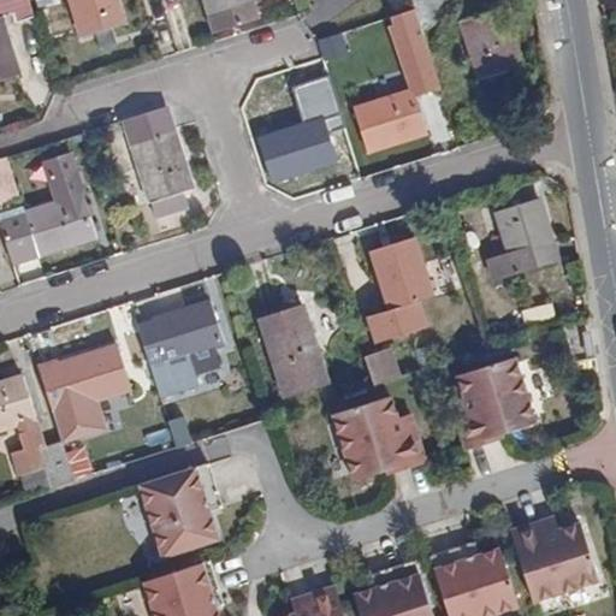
[(29,0),(0,0),(0,80),(21,73),(4,17),(13,13),(18,25),(35,19),(29,0)]
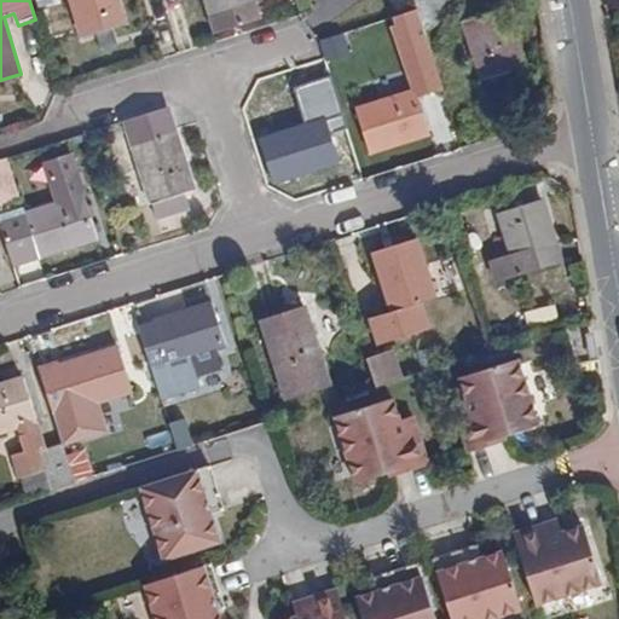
[(69,0),(81,38),(97,33),(113,28),(127,22),(120,0),(69,0)]
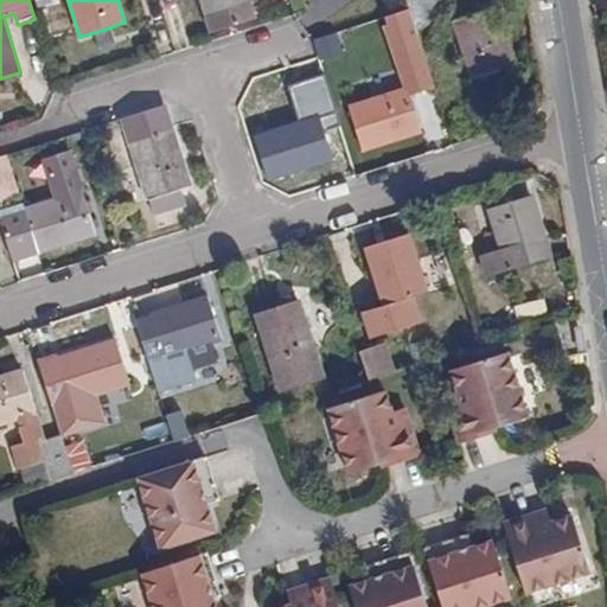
[(202,0),(212,33),(256,19),(251,2),(259,0),(202,0)]
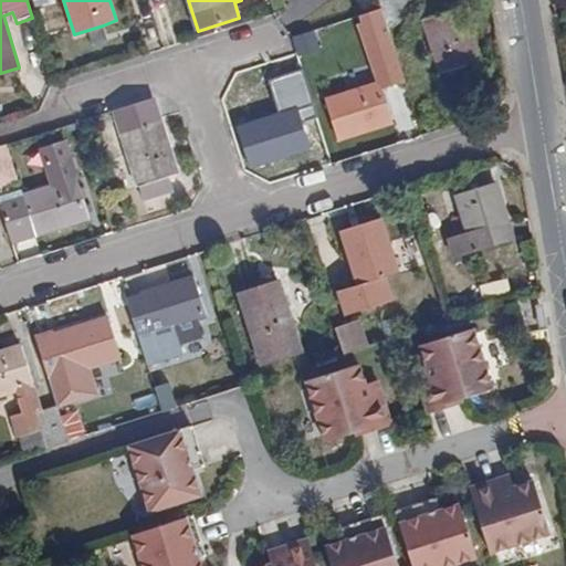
[(379,0),(381,8),(362,14),(363,22),(359,24),(370,59),(376,58),(377,61),(396,54),(386,22),(410,14),(406,0),(379,0)]
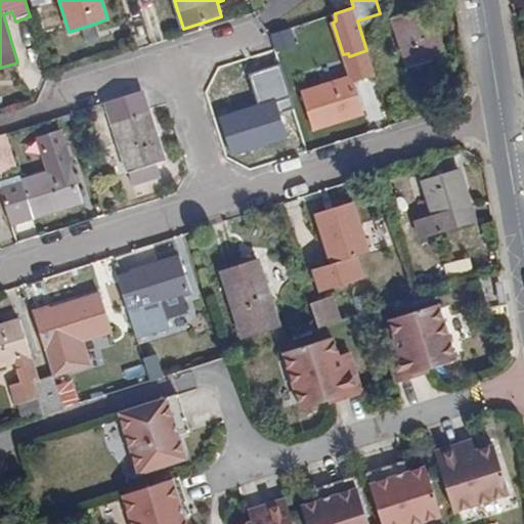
[(445,55),(429,6),(392,18),(410,67),(445,55)]
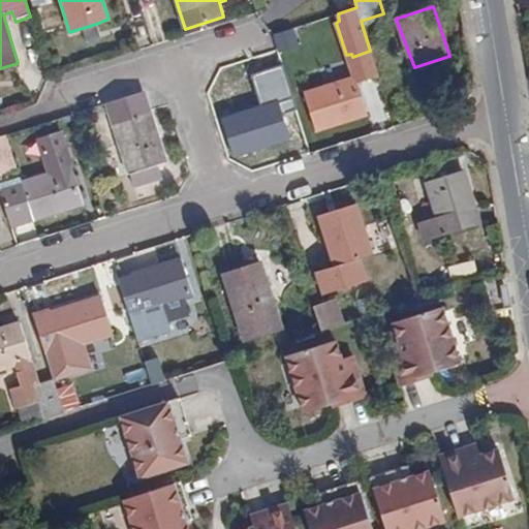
[(96,24),(83,28),(87,42),(101,37),(96,24)]
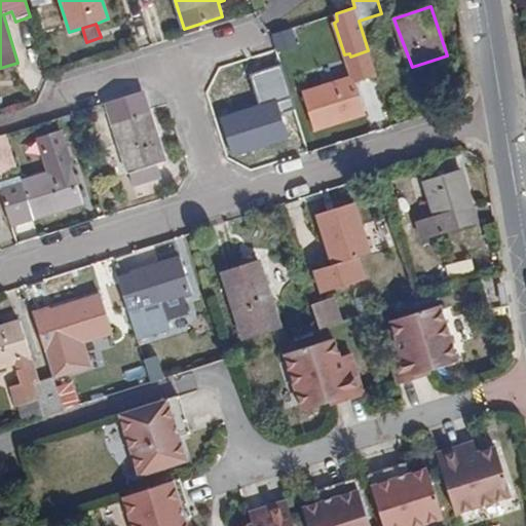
[(283,71),(275,48),(261,53),(266,77),(283,71)]
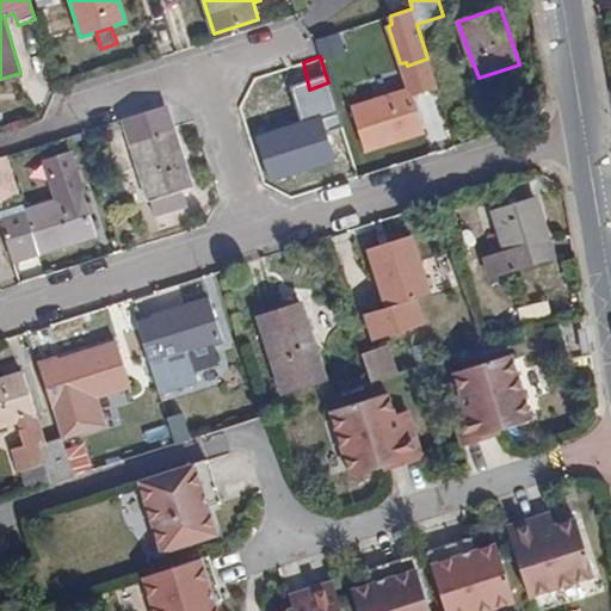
[(424,133),(407,81),(386,87),(387,94),(352,106),(366,150),(424,133)]
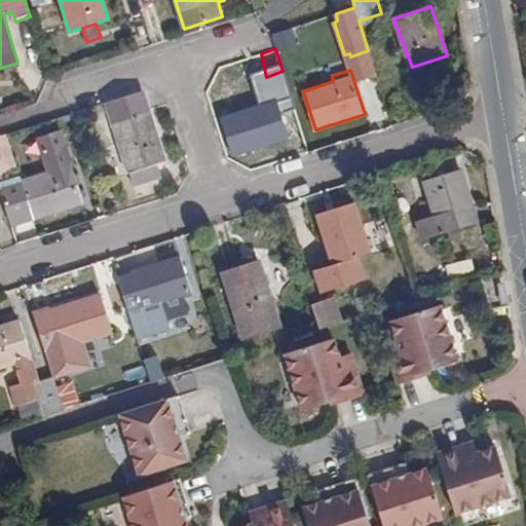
[(128,173),(145,167),(165,160),(142,90),(107,102),(125,163),(128,173)]
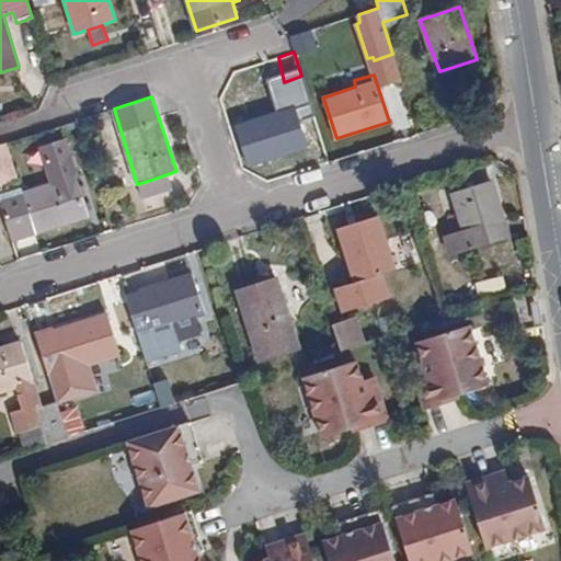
[(307,148),(294,106),(237,124),(249,167),(307,148)]
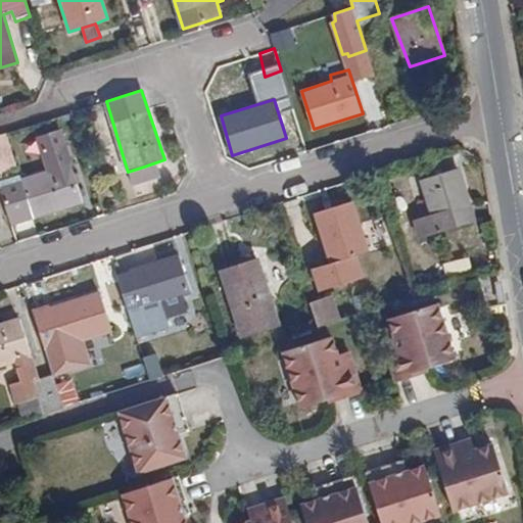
[(0,173),(16,168),(6,134),(0,135),(0,173)]
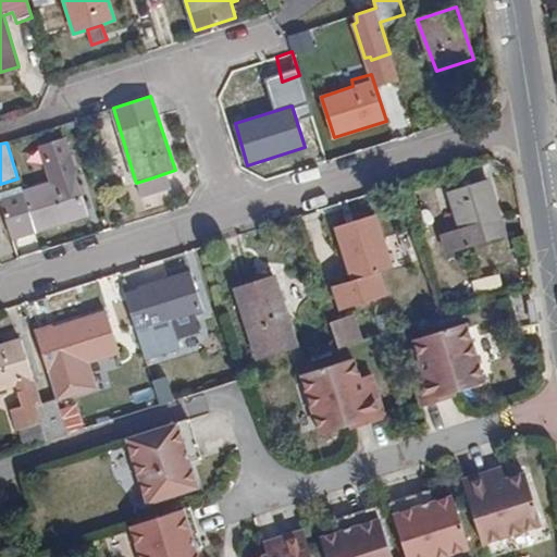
[(157,192),(153,177),(136,183),(133,173),(125,176),(134,198),(157,192)]
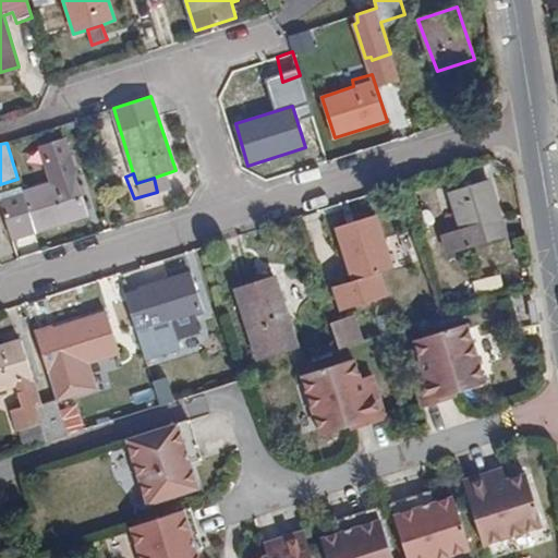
[(37,231),(89,215),(75,176),(25,192),(37,231)]
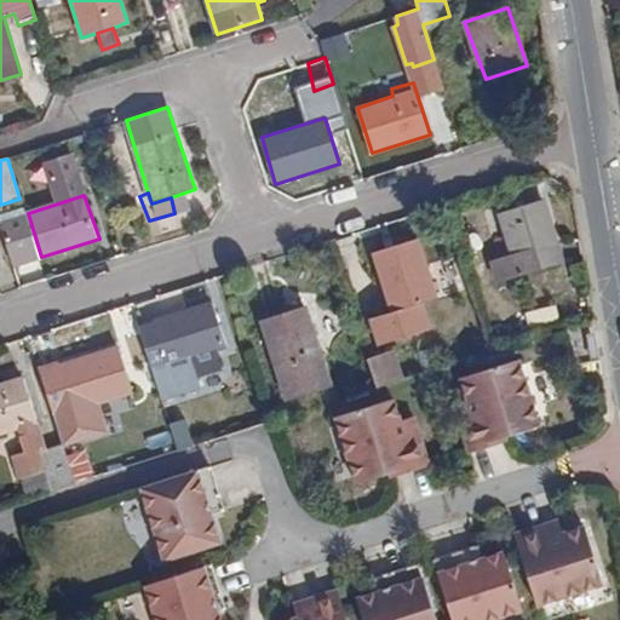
[(497,283),(561,262),(543,200),(500,213),(512,254),(492,262),(497,283)]
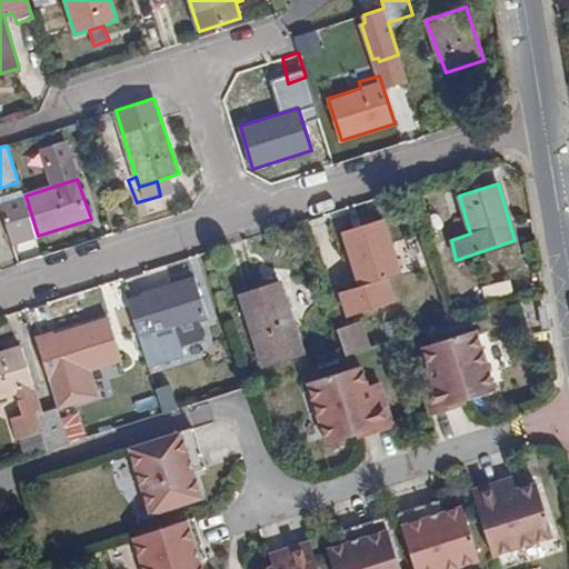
[(360,286),(430,265),(421,233),(390,242),(382,219),(343,231),(360,286)]
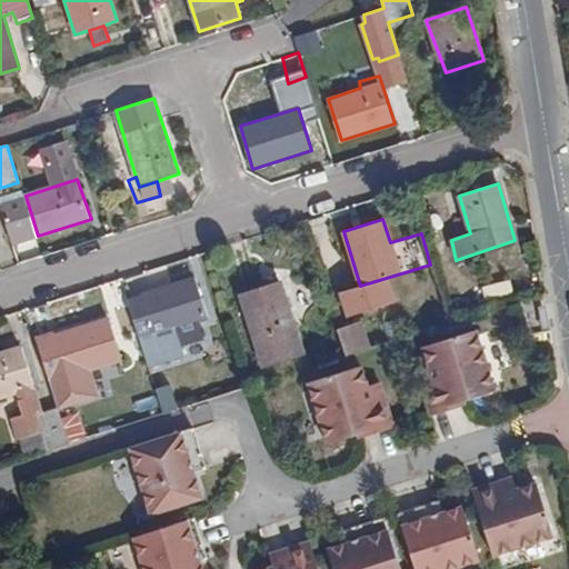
[(207,317),(195,277),(127,299),(139,339),(175,328),(180,347),(203,339),(199,320),(207,317)]
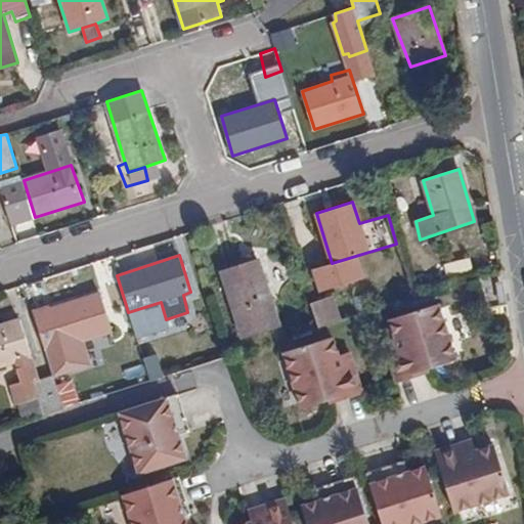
[(472,268),(469,257),(444,265),(446,277),(472,268)]
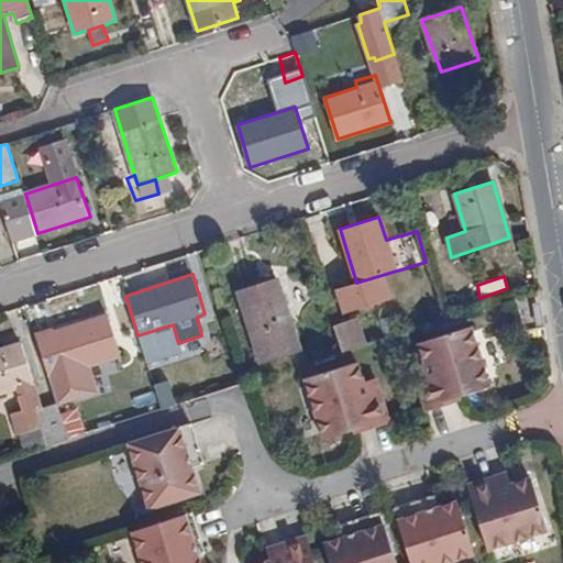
[(301,350),(277,278),(238,290),(261,363),(301,350)]
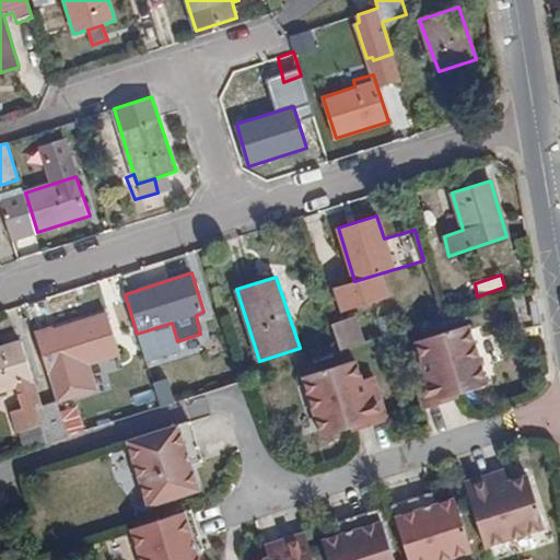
[(119,351),(107,315),(36,337),(48,374),(119,351)]
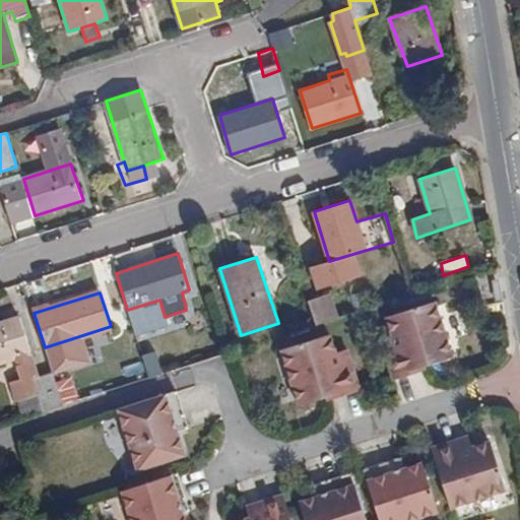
[(316,325),(337,318),(330,295),(310,302),(316,325)]
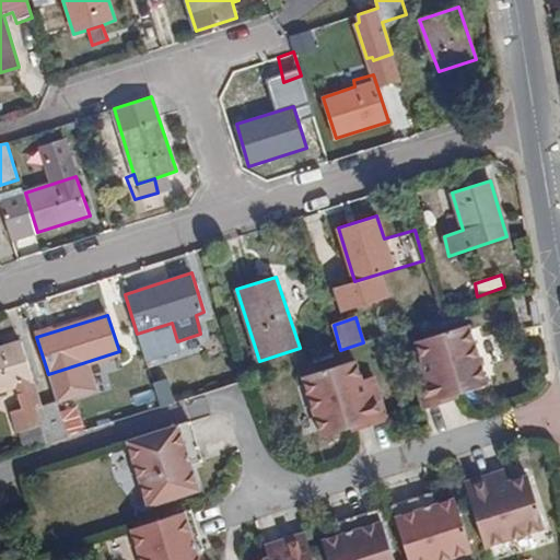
[(407,365),(421,409),(457,397),(455,394),(485,384),(465,324),(413,341),(420,361),(407,365)]
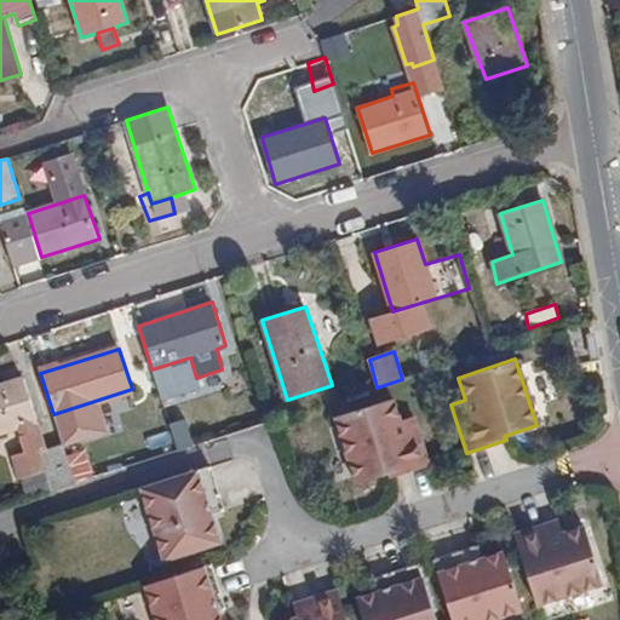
[(0,435),(38,423),(23,377),(0,384),(0,435)]
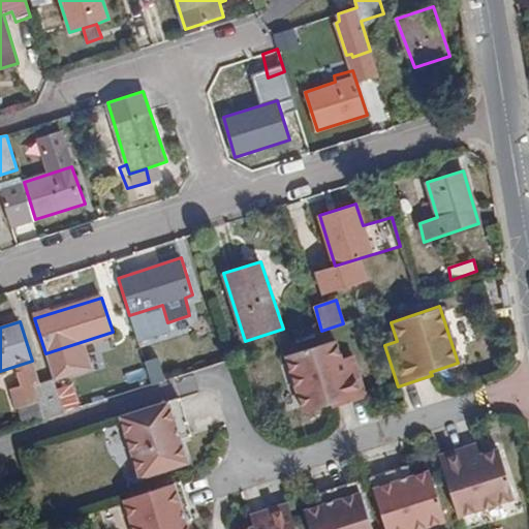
[(292,367),(309,415),(365,397),(355,370),(360,369),(348,335),(307,348),(311,361),(292,367)]
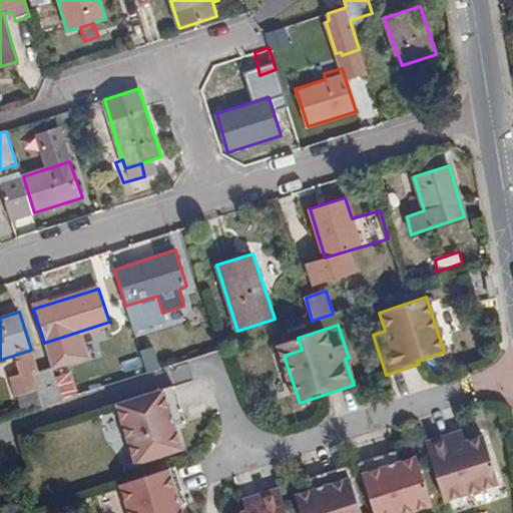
[(146,373),(160,368),(154,346),(140,351),(146,373)]
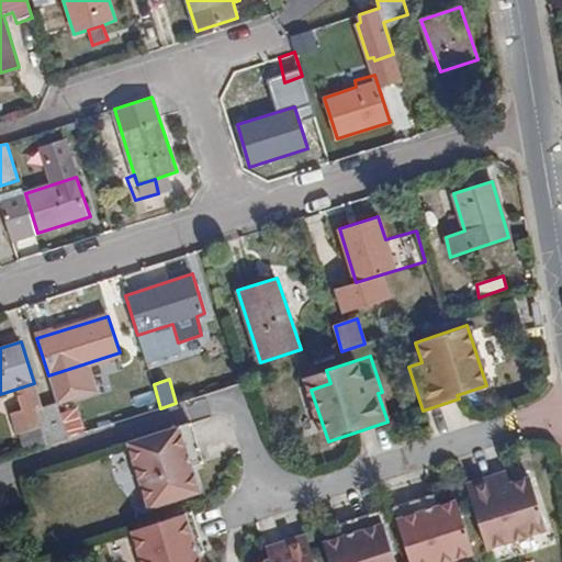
[(46,445),(86,433),(77,407),(60,413),(57,403),(35,409),(46,445)]
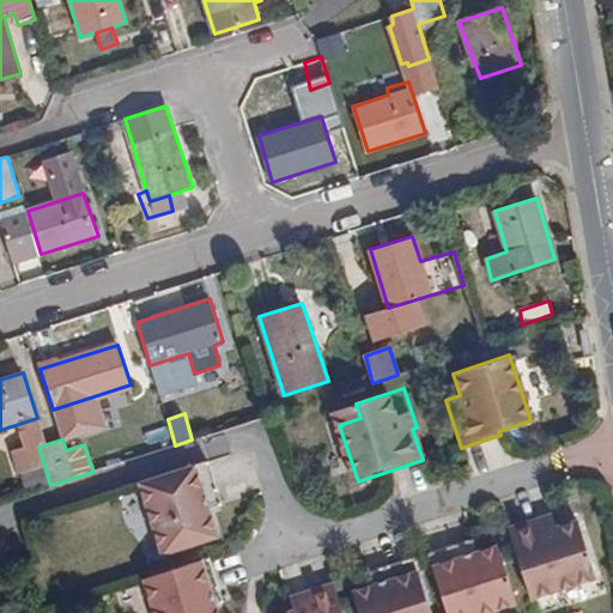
[(140,484),(163,554),(217,536),(207,507),(219,502),(206,462),(140,484)]
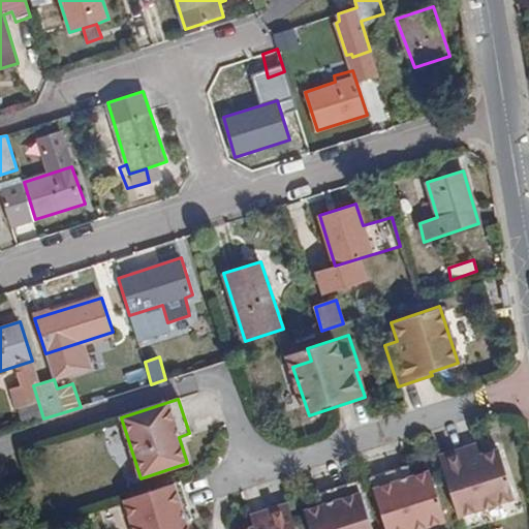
[(477,443),(439,457),(459,514),(515,495),(499,447),(480,454),(477,443)]
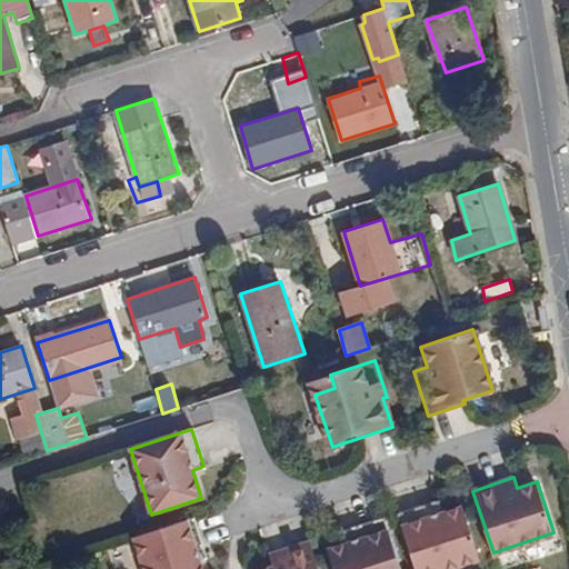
[(399,518),(415,568),(442,568),(479,557),(462,506),(440,512),(438,506),(399,518)]
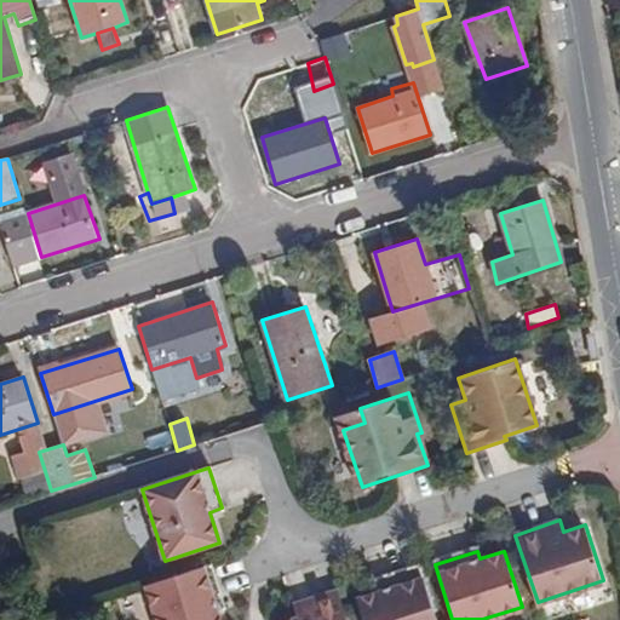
[(212,566),(148,586),(158,619),(222,619),(218,609),(224,608),(212,566)]
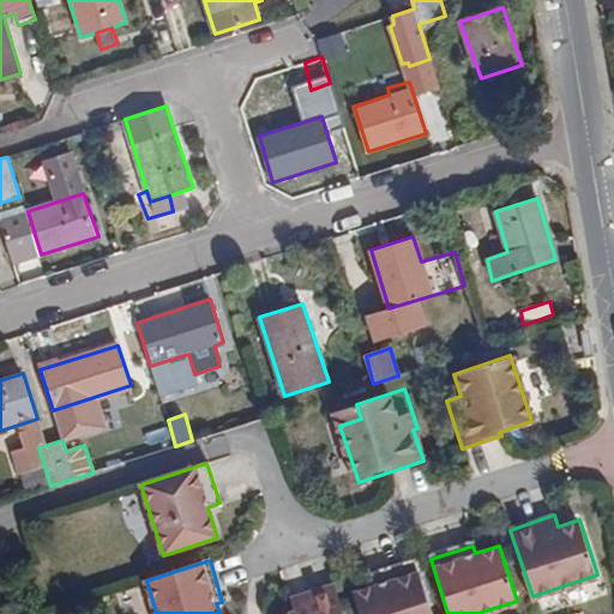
[(354,593),(360,613),(432,613),(415,564),(374,577),(377,584),(354,593)]
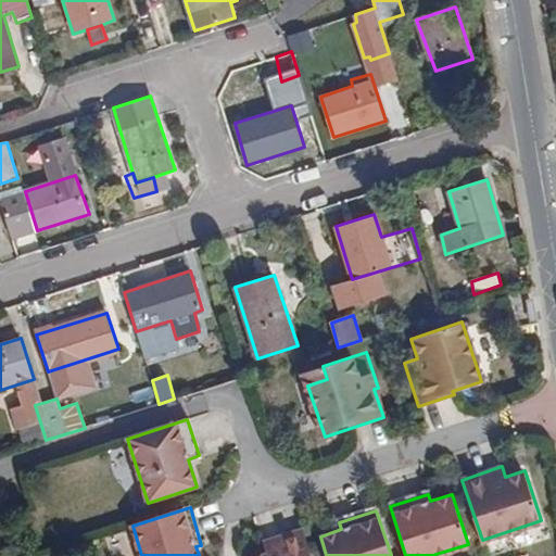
[(245,553),(247,555),(312,555),(302,523),(262,536),(265,546),(245,553)]
